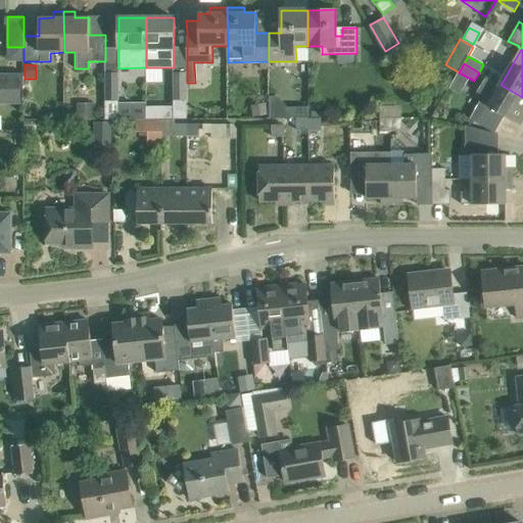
[(174,73),(174,100),(187,100),(187,83),(187,73),(174,73)]
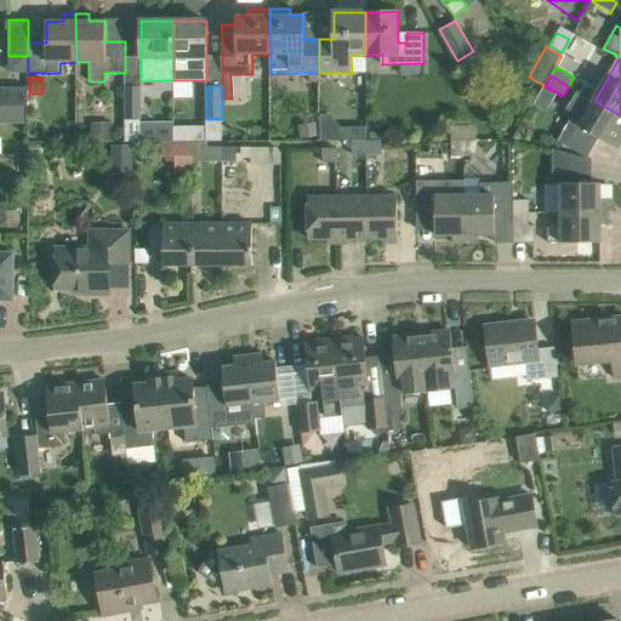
[(27,87),(0,87),(0,106),(26,107),(28,107),(27,87)]
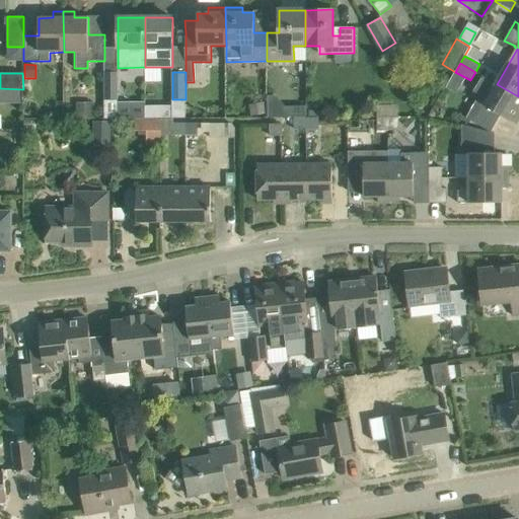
[(118,73),(104,73),(104,119),(118,119),(118,73)]
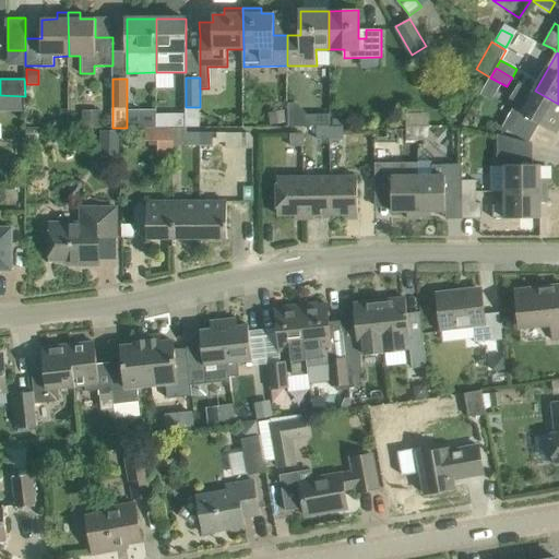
[(558,104),(535,91),(520,82),(510,98),(516,103),(502,127),(530,142),(539,125),(551,131),(558,119),(558,104)]
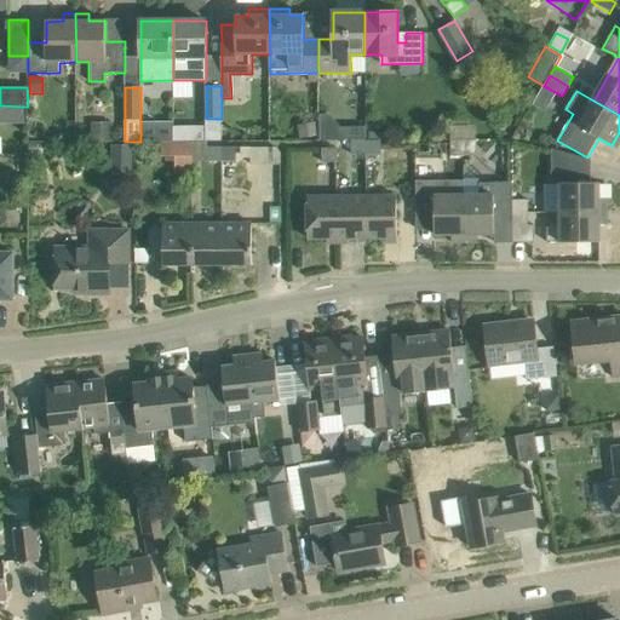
[(0,124),(26,124),(26,107),(0,105),(0,124)]
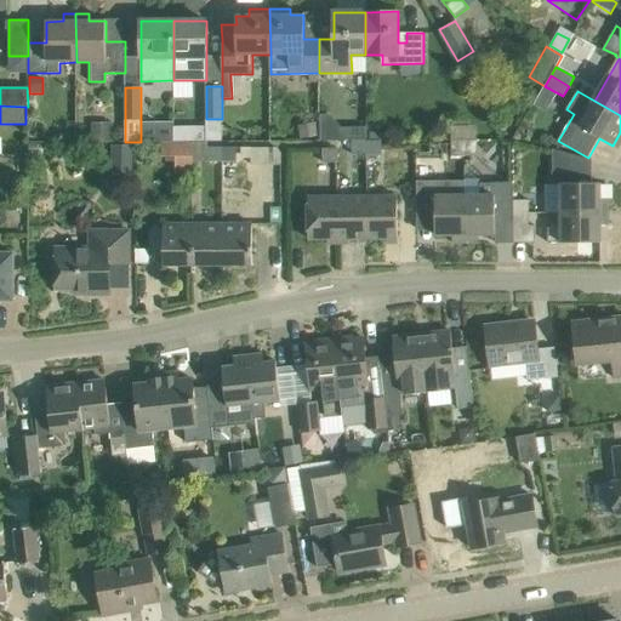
[(222,119),(206,119),(208,142),(222,142),(222,119)]
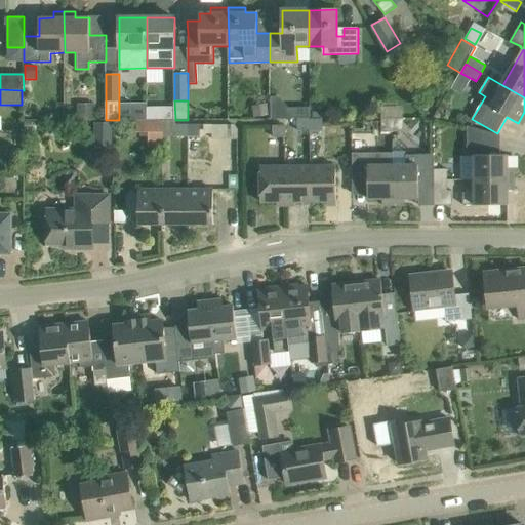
[(252,107),(254,118),(270,115),(268,104),(252,107)]
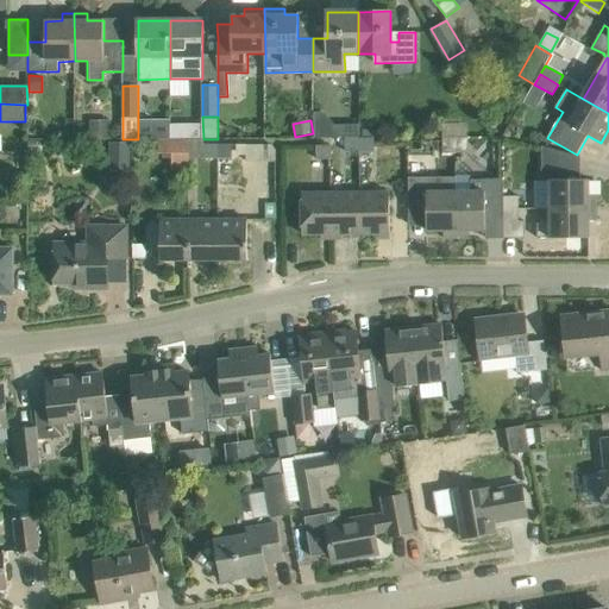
[(90,125),(90,139),(110,139),(110,125),(90,125)]
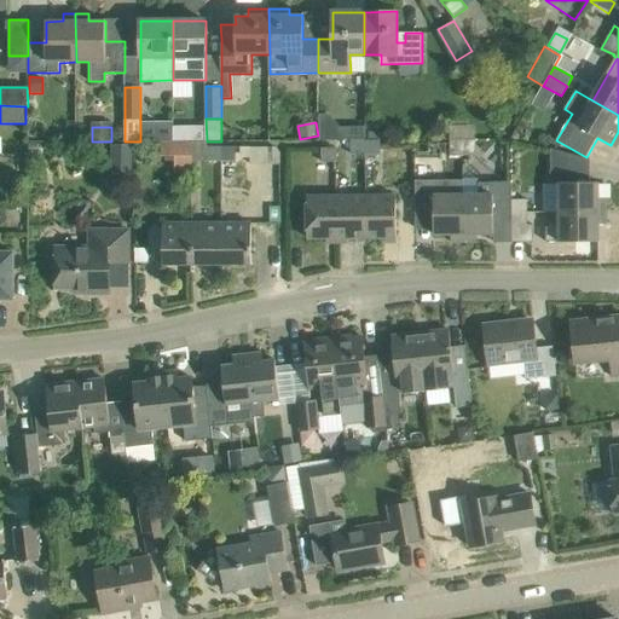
[(364,133),(364,127),(351,127),(351,140),(364,140),(364,133)]
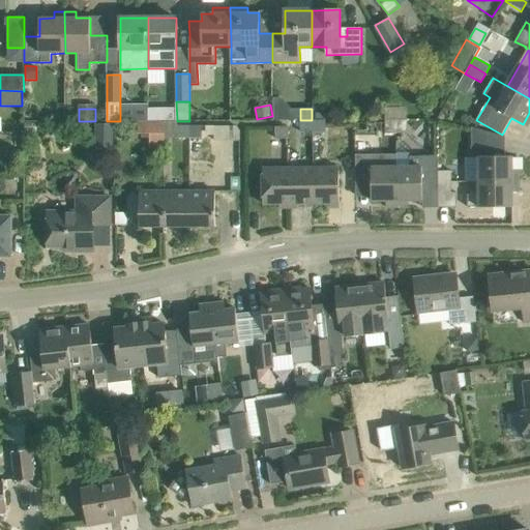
[(396,133),(396,119),(383,119),(383,133),(396,133)]
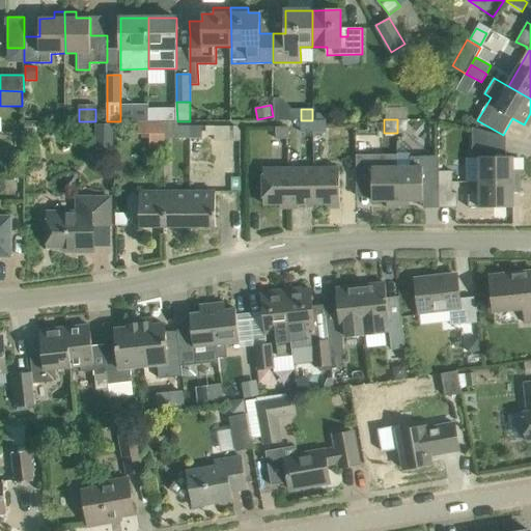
[(407,119),(397,119),(397,133),(407,133),(407,119)]
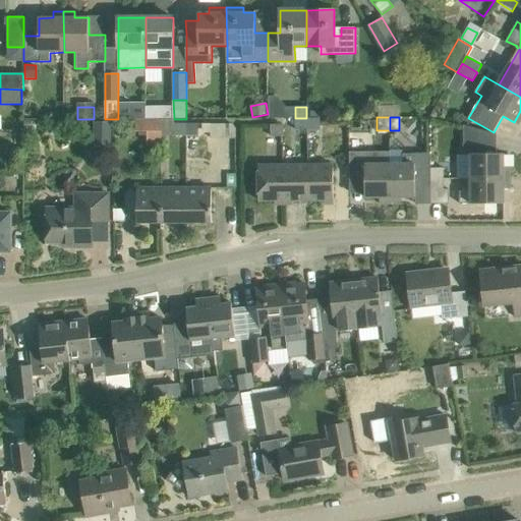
[(295,118),(293,118),(293,130),(319,130),(319,118),(306,118),(295,118)]
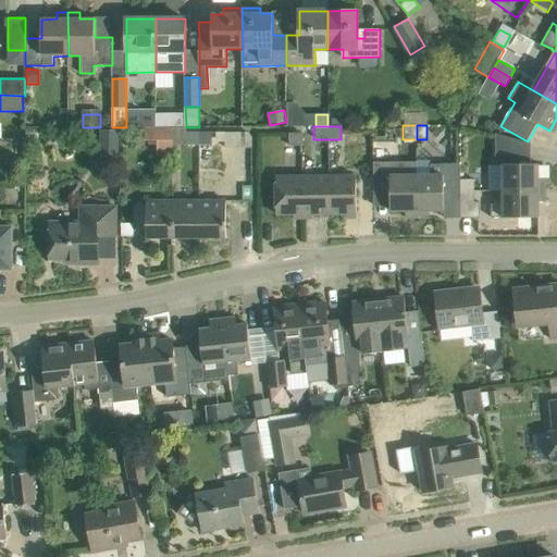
[(158,156),(173,155),(173,127),(146,127),(146,140),(158,140),(158,156)]
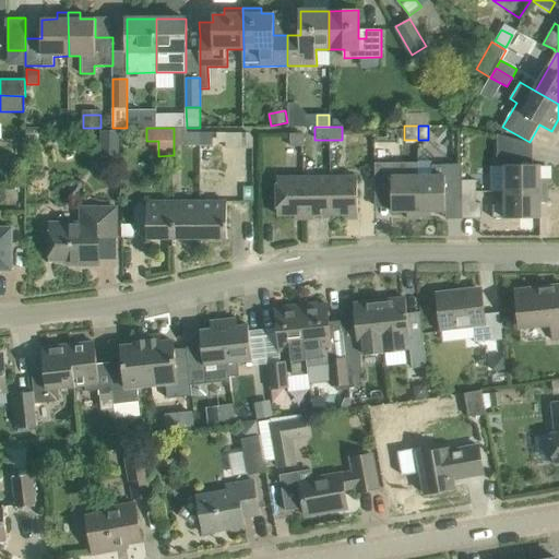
[(102,131),(102,159),(118,159),(118,132),(102,131)]
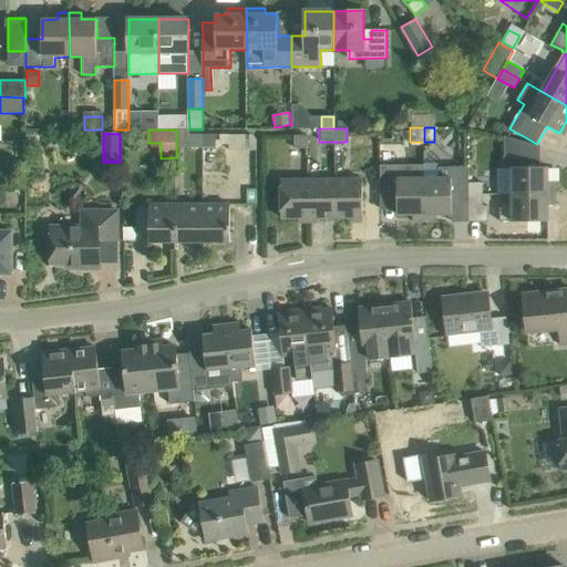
[(202,134),(203,147),(215,147),(215,133),(202,134)]
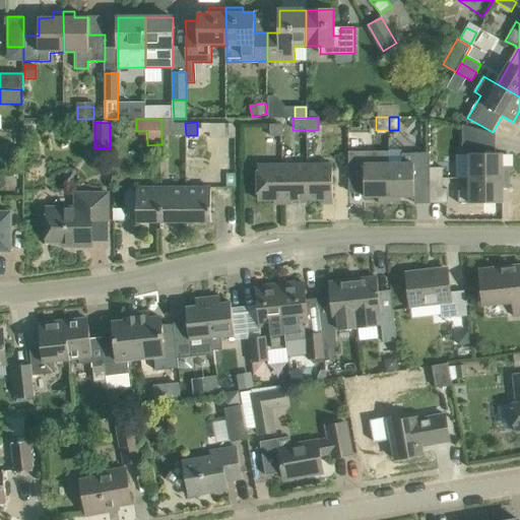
[(175,135),(186,135),(185,123),(175,123),(175,135)]
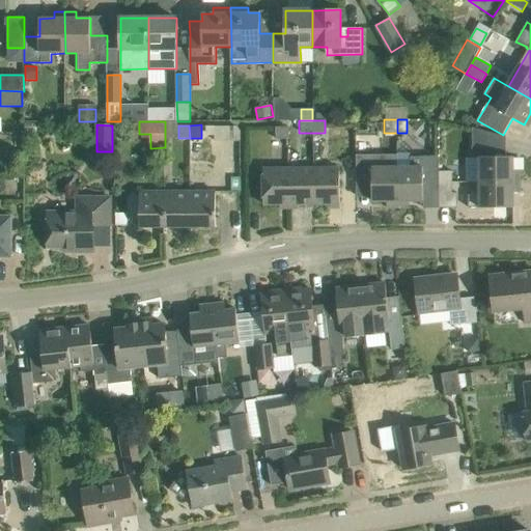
[(273,138),(286,138),(286,127),(273,127),(273,138)]
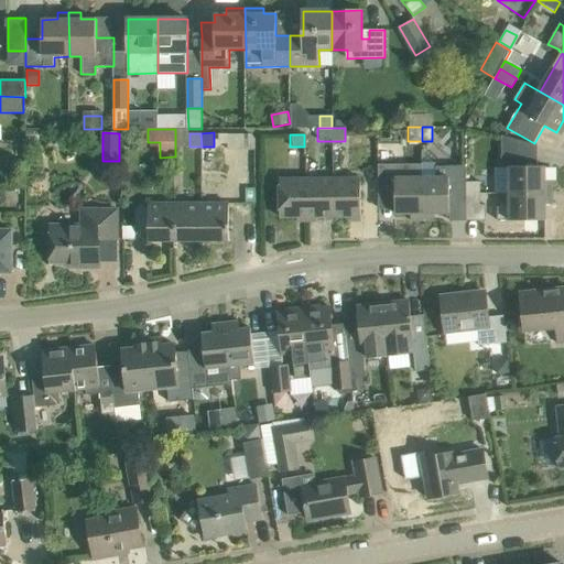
[(538,145),(502,136),(502,166),(509,166),(509,193),(553,193),(553,182),(545,181),(545,166),(538,166),(538,145)]
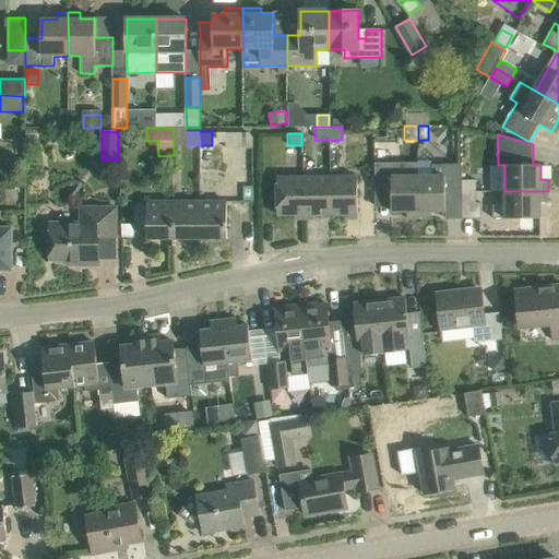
[(418,162),(376,162),(376,193),(392,193),(392,212),(407,212),(407,218),(418,218),(418,162)]
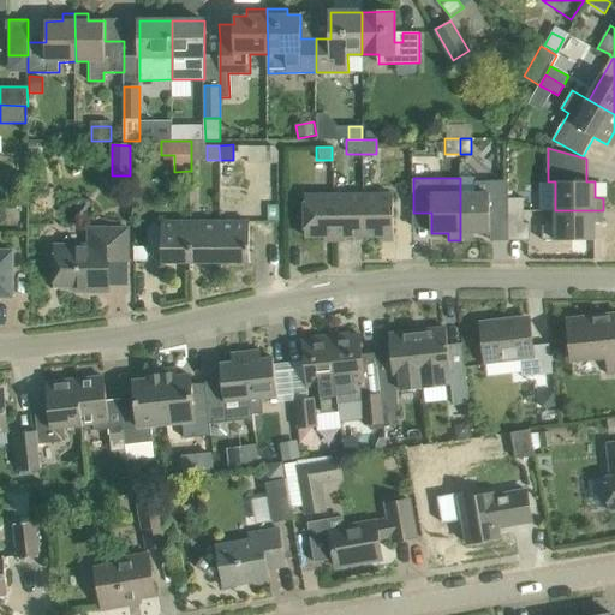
[(475,178),(460,178),(460,240),(473,240),(473,233),(490,233),(490,224),(508,224),(508,180),(475,180),(475,178)]
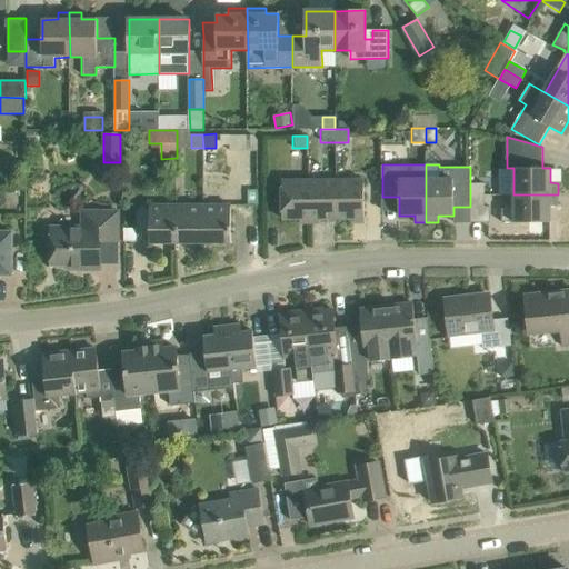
[(310,219),(309,180),(282,181),(282,219),(310,219)]
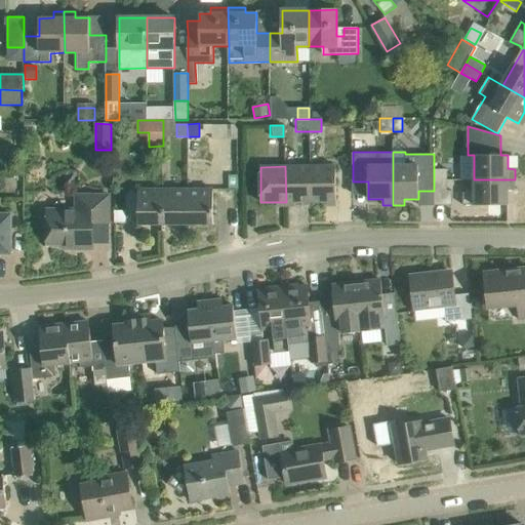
[(311,166),(285,166),(286,202),(311,202),(311,166)]
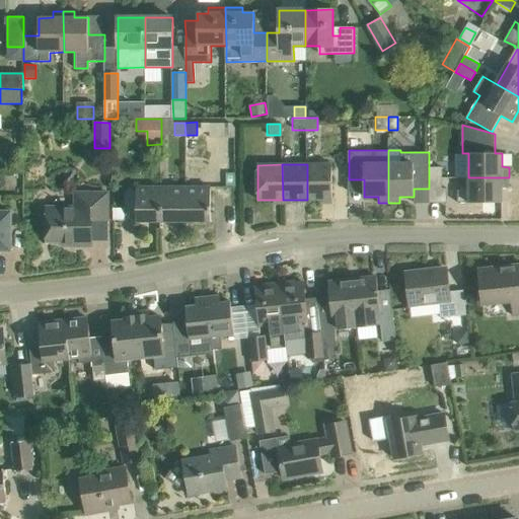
[(331,164),(307,164),(307,200),(332,199),(331,164)]
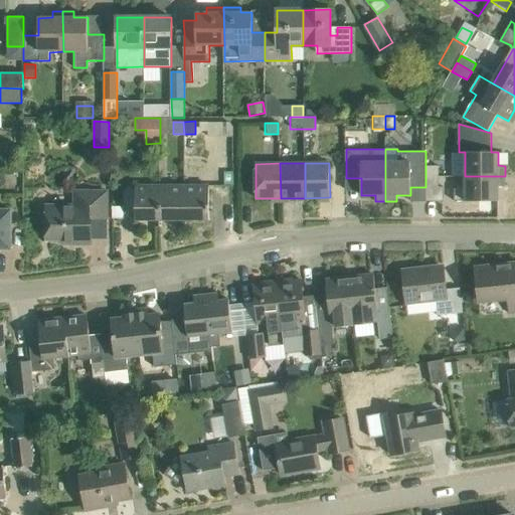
[(439,165),(425,166),(425,176),(439,176),(439,165)]
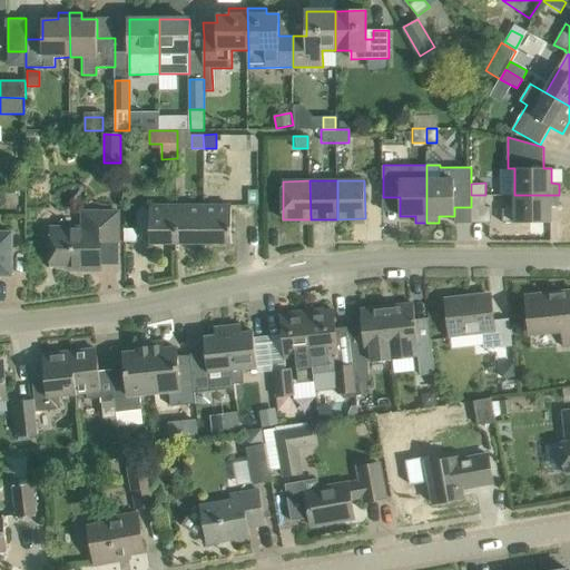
[(249,205),(258,205),(257,189),(248,189),(249,205)]
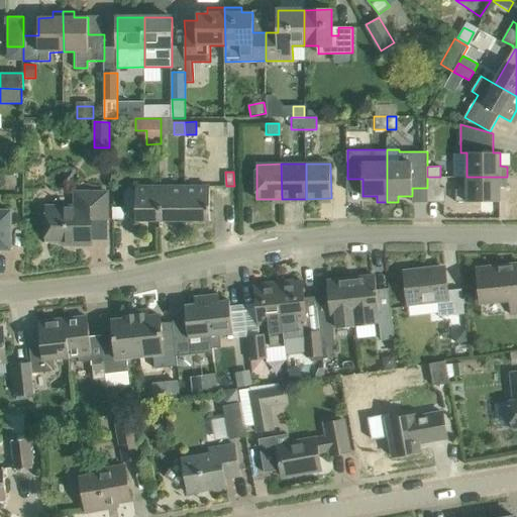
[(440,177),(427,177),(427,188),(427,202),(445,202),(444,188),(440,188),(440,177)]
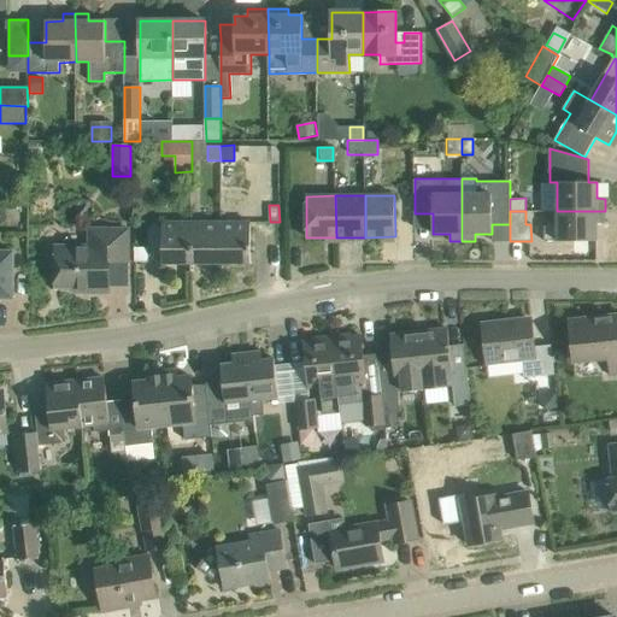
[(605,211),(557,211),(557,227),(545,227),(545,241),(556,241),(560,241),(577,241),(598,241),(597,223),(605,223),(605,211)]
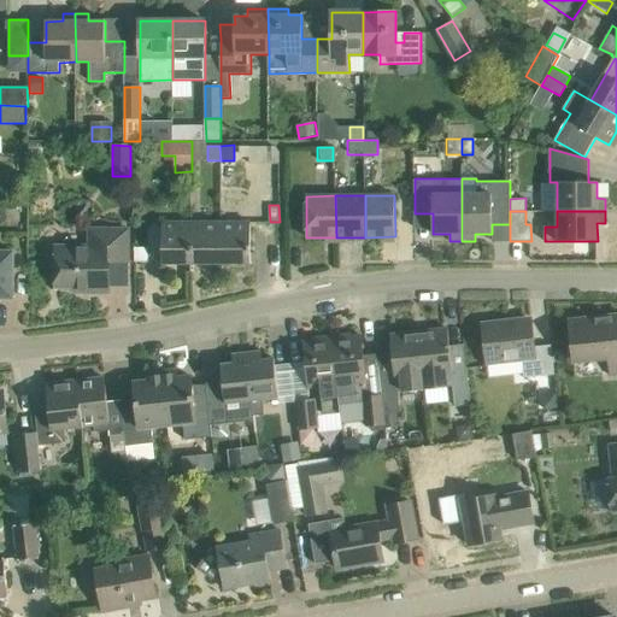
[(224,223),(224,263),(256,263),(256,252),(251,252),(251,222),(224,223)]
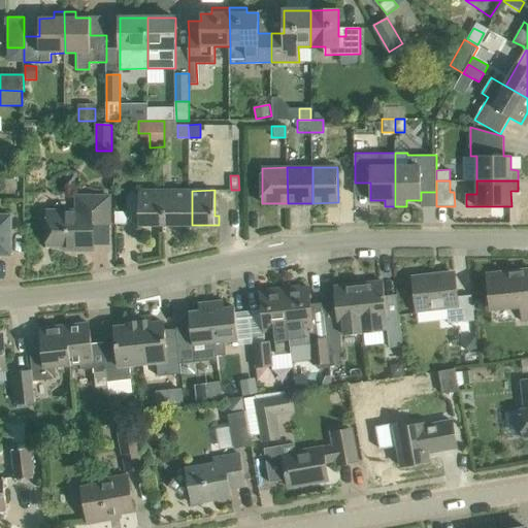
[(165,225),(165,191),(138,191),(139,225),(165,225)]
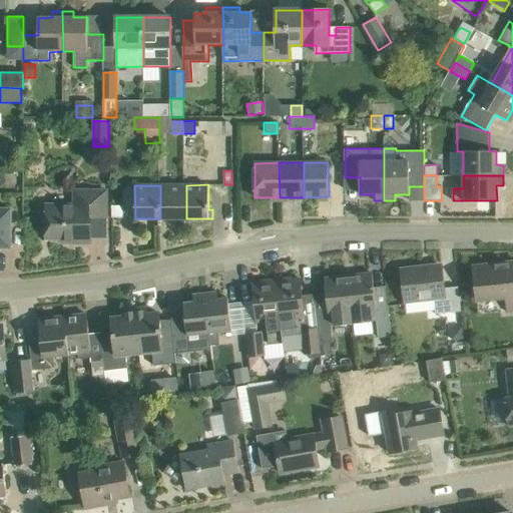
[(186,185),(160,185),(160,218),(186,218),(186,185)]
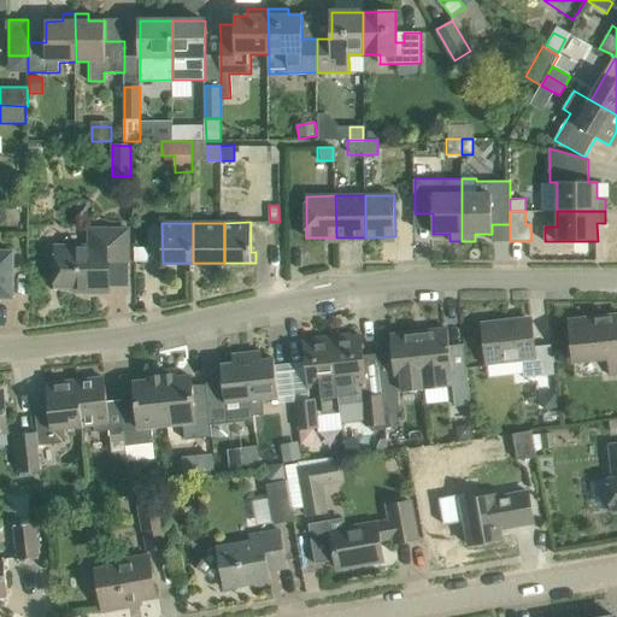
[(100,247),(56,247),(56,287),(76,287),(77,292),(110,292),(109,262),(129,262),(128,230),(100,230),(100,247)]
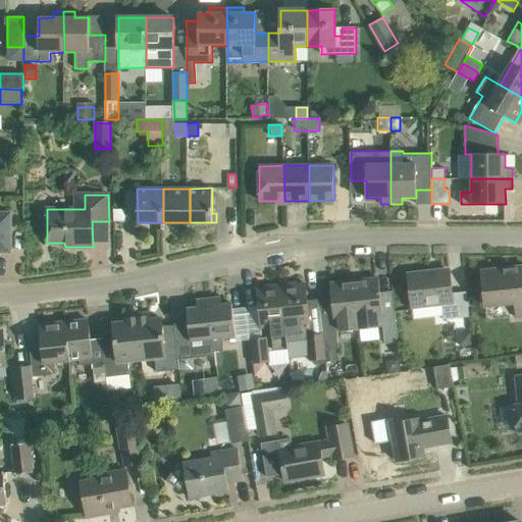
[(0,212),(0,252),(11,253),(11,213),(0,212)]
